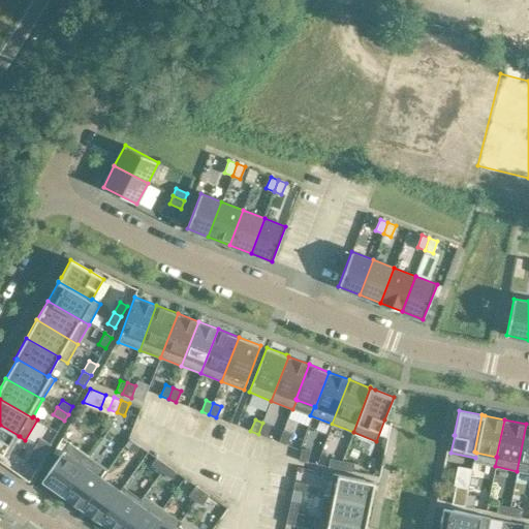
[(262,423),(258,434),(266,437),(271,426),(262,423)]
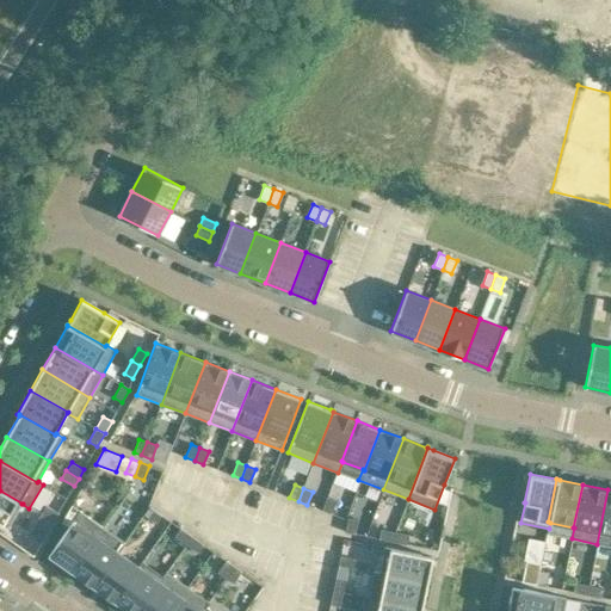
[(610,489),(608,489),(597,544),(610,547),(610,489)]
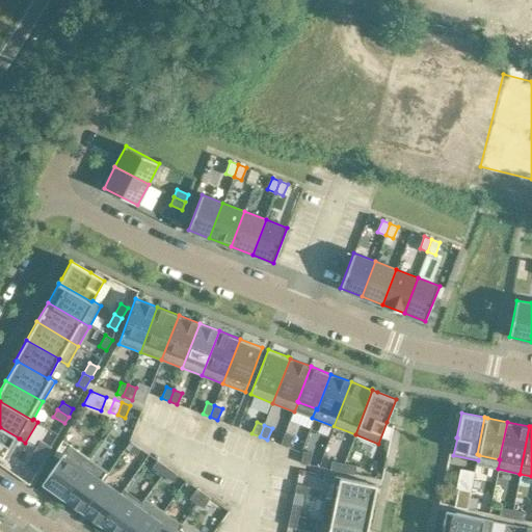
[(0,455),(7,459),(19,439),(20,439),(0,427),(0,455)]
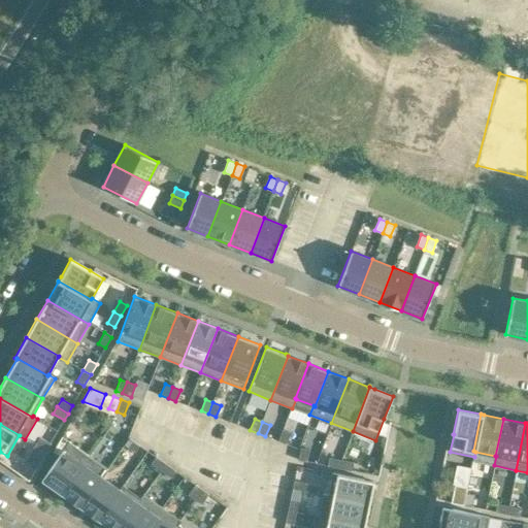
[(291,432),(283,429),(278,441),(286,444),(291,432)]
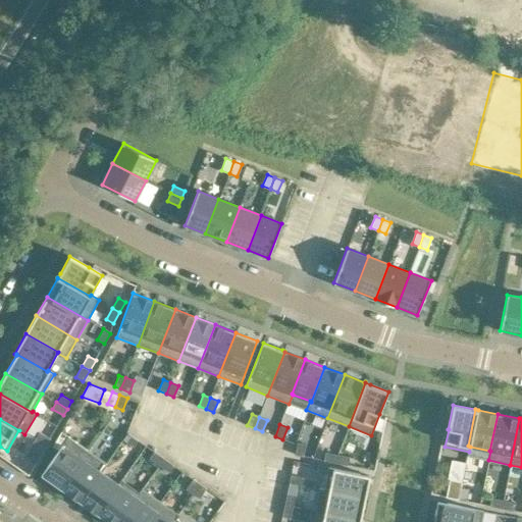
[(47,467),(41,475),(58,487),(61,489),(89,451),(68,436),(61,431),(53,446),(59,450),(47,467)]
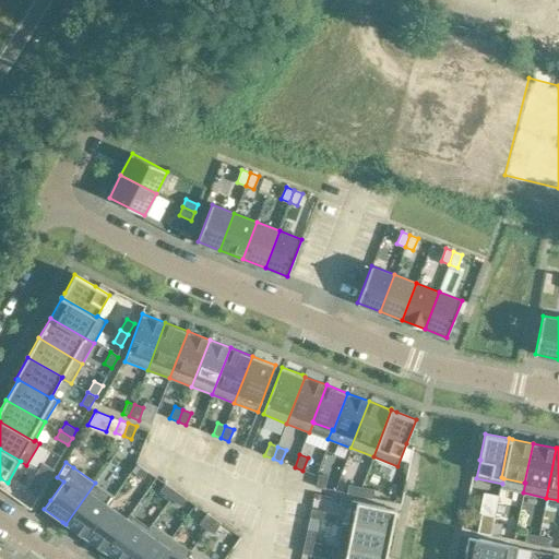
[(43,463),(38,471),(49,477),(54,470),(43,463)]
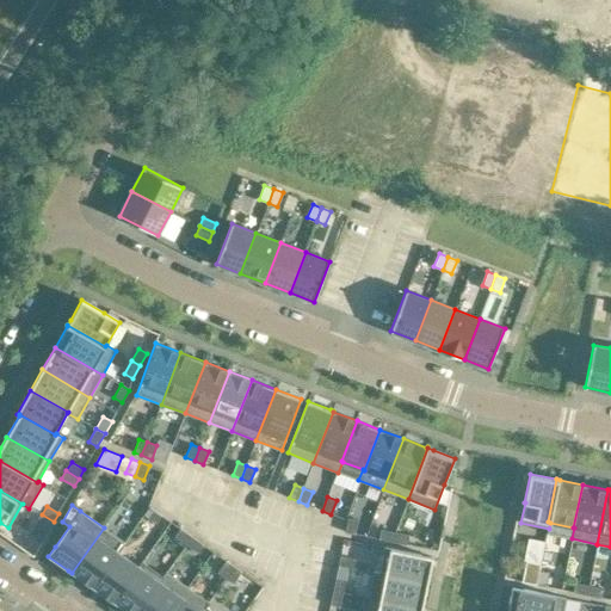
[(149,507),(143,514),(155,523),(161,516),(149,507)]
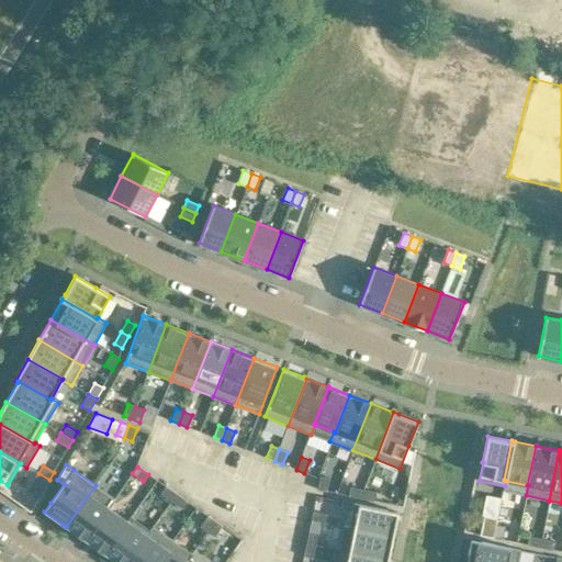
[(37,473),(27,490),(40,497),(49,480),(38,473),(37,473)]
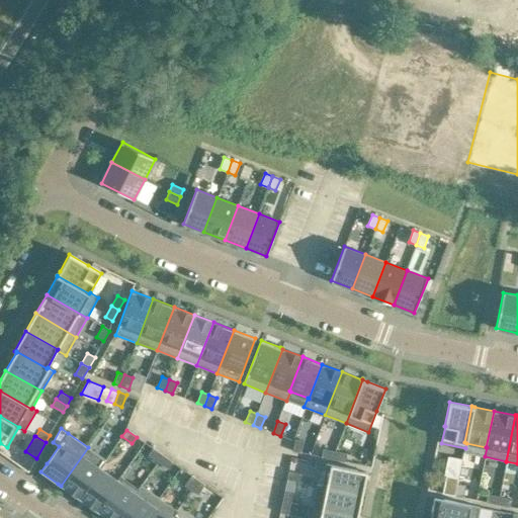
[(295,439),(292,451),(300,453),(304,441),(295,439)]
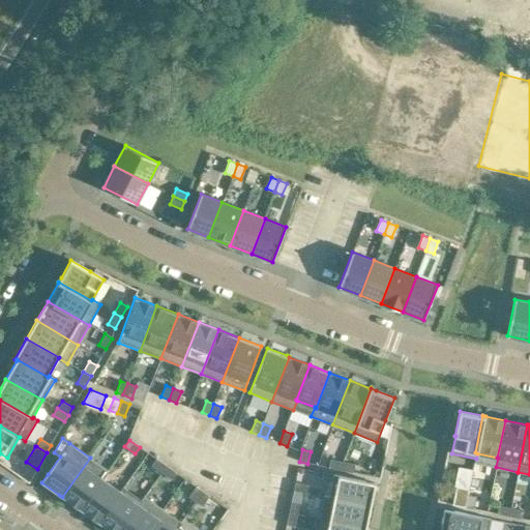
[(101,478),(104,479),(109,471),(90,458),(62,497),(81,509),(101,478)]
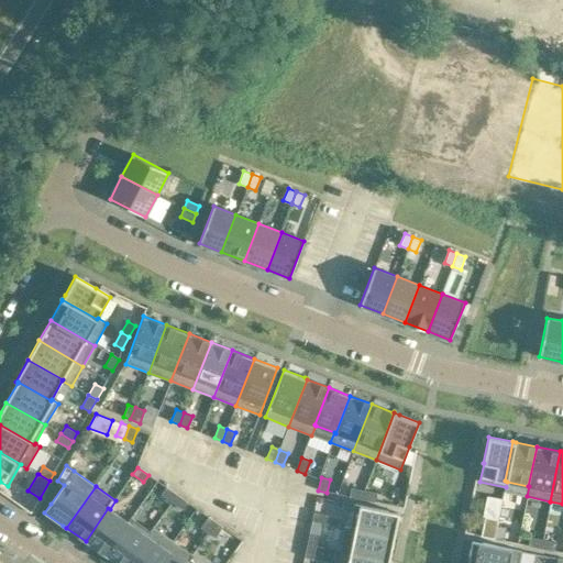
[(172,501),(177,495),(166,487),(161,495),(172,501)]
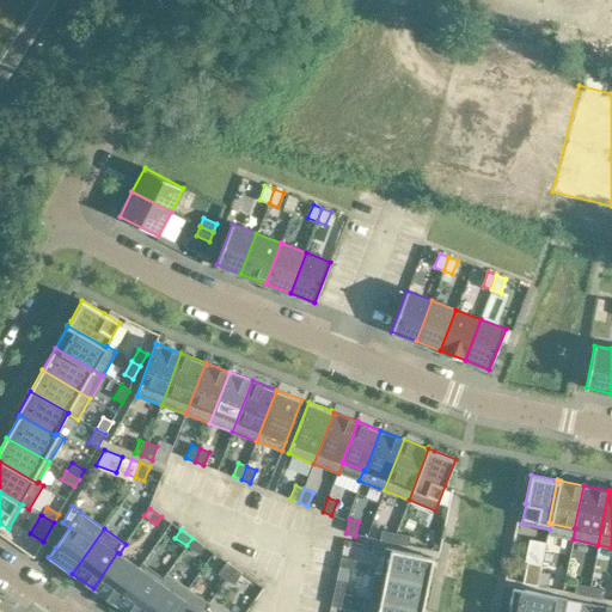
[(393,543),(396,533),(381,531),(380,540),(393,543)]
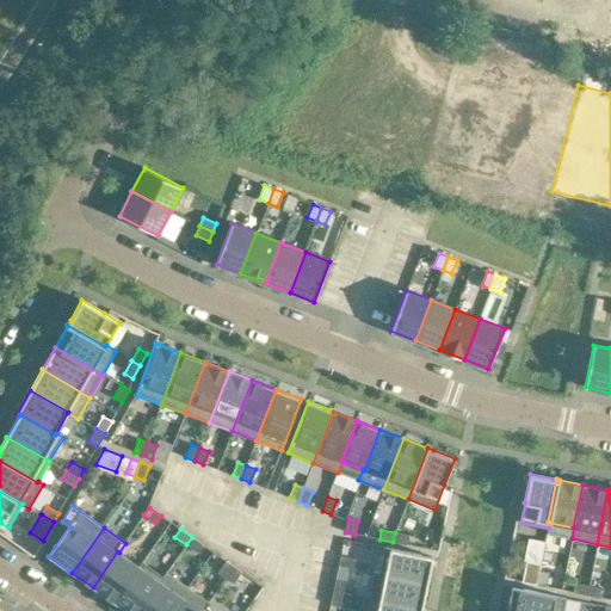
[(409,535),(395,532),(393,542),(407,544),(409,535)]
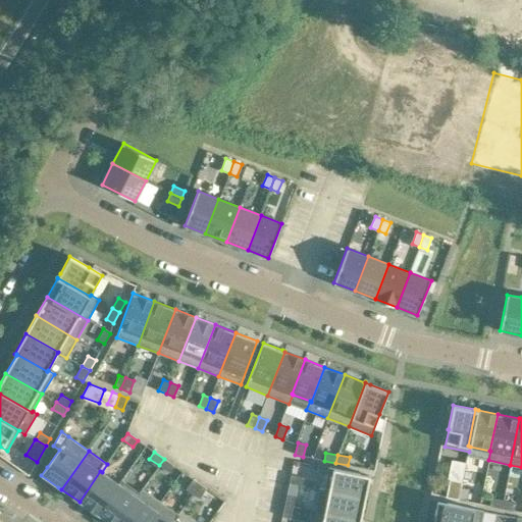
[(174,466),(164,459),(159,465),(169,472),(174,466)]
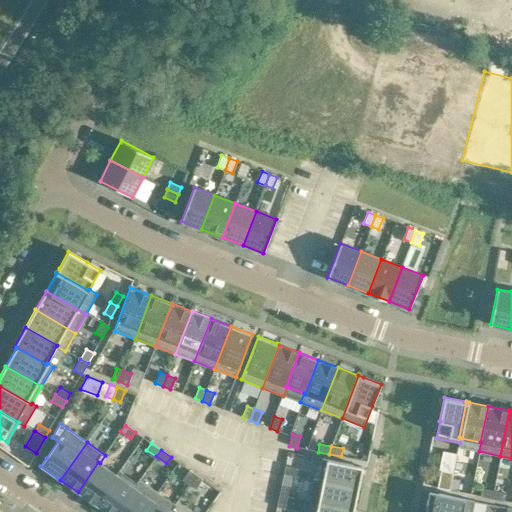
[(322,459),(318,480),(318,481),(358,489),(363,467),(322,459)]
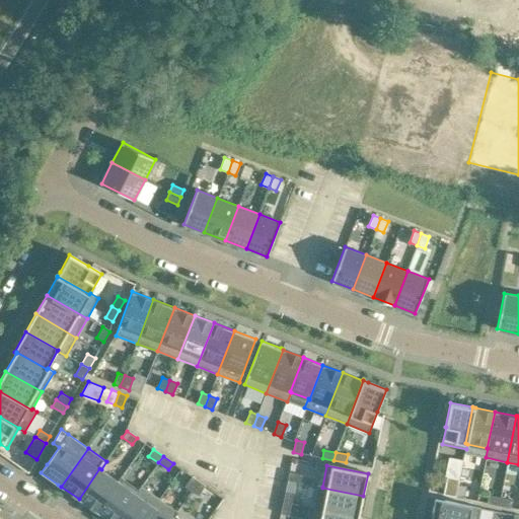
[(118,482),(118,480),(101,469),(99,468),(79,499),(96,512),(118,482)]
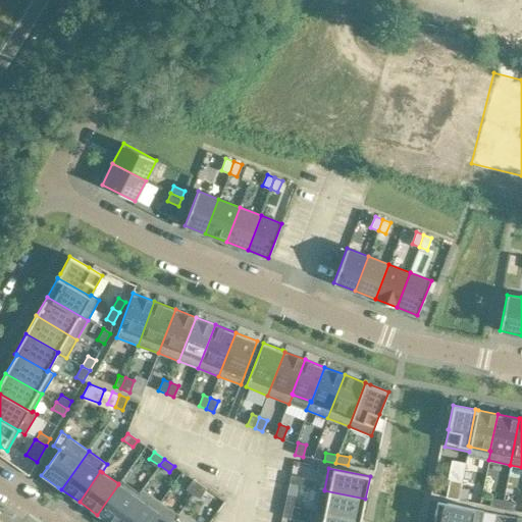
[(291,475),(290,483),(301,485),(303,477),(291,475)]
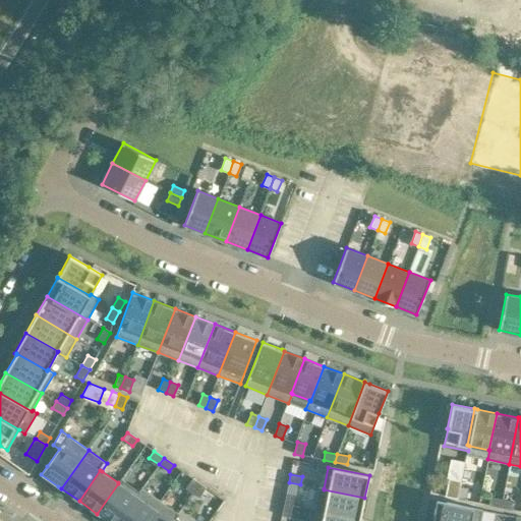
[(118,520),(139,491),(138,491),(120,478),(118,482),(118,483),(97,514),(107,520),(118,520)]
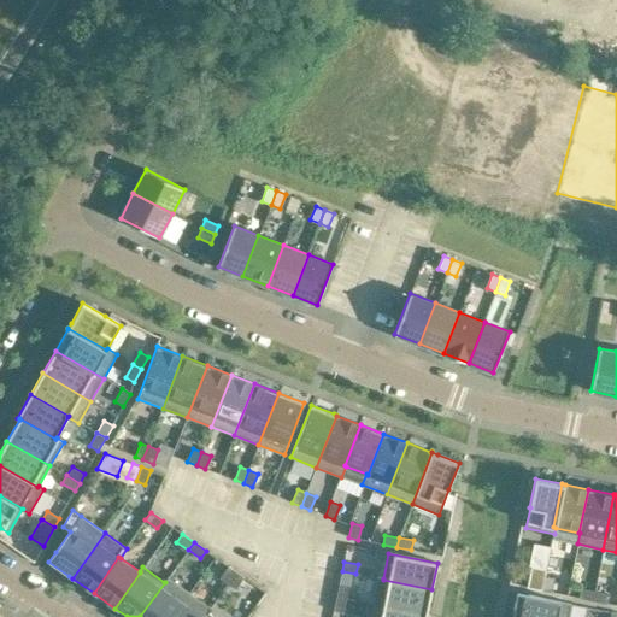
[(228,585),(236,573),(228,566),(219,579),(228,585)]
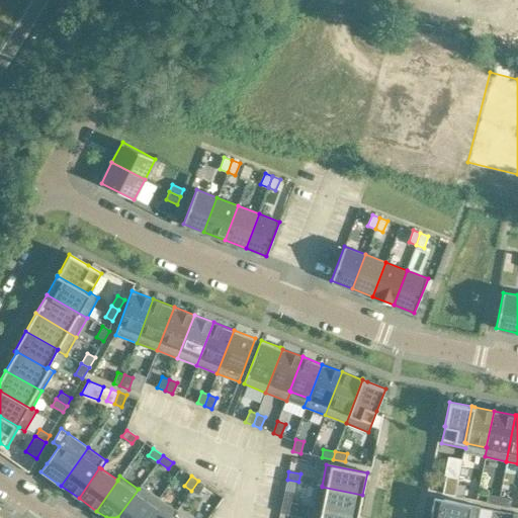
[(198,481),(191,491),(197,495),(204,485),(198,481)]
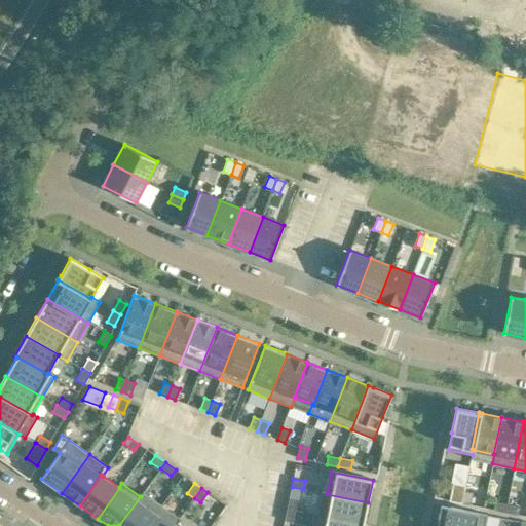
[(462,503),(464,491),(456,490),(454,502),(462,503)]
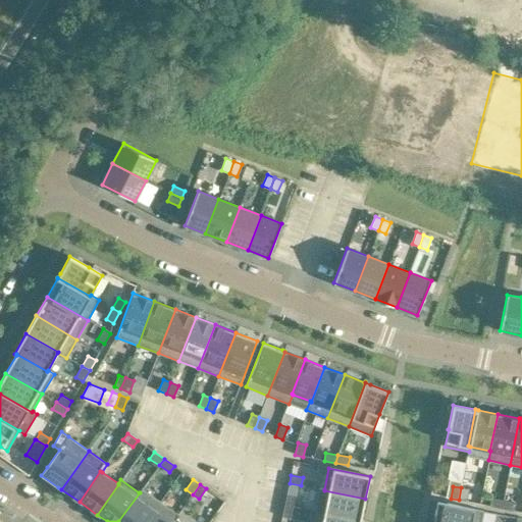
[(461,487),(459,500),(466,502),(469,489),(461,487)]
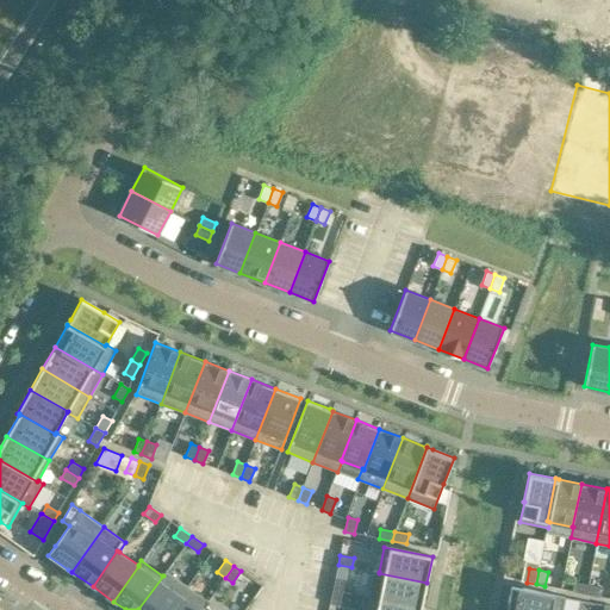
[(166,571),(162,576),(163,576),(138,609),(169,609),(187,586),(166,571)]
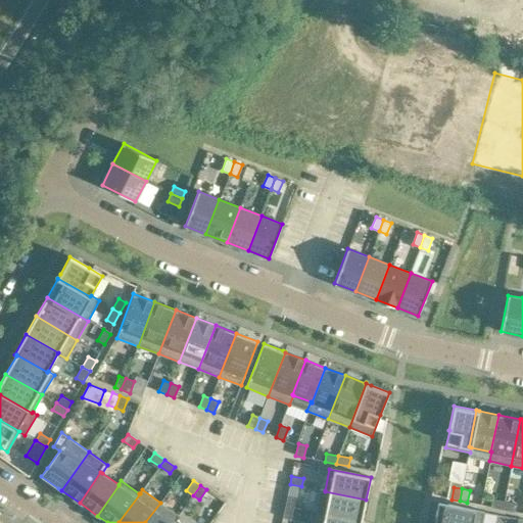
[(362,521),(366,500),(325,491),(325,490),(320,489),(315,513),(325,515),(325,514),(362,521)]
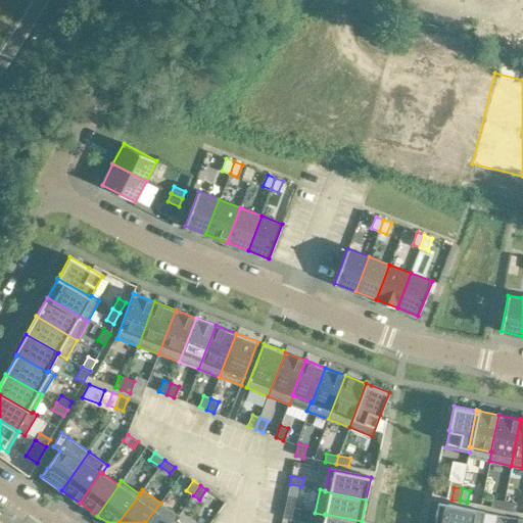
[(285,506),(293,508),(296,495),(288,493),(285,506)]
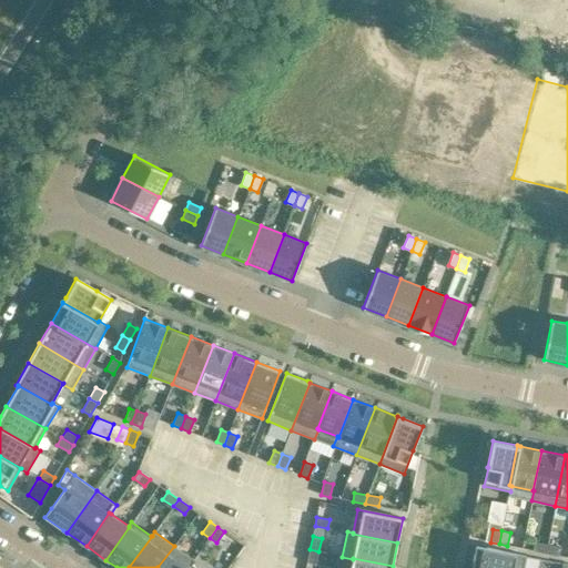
[(533,550),(546,554),(548,545),(535,541),(533,550)]
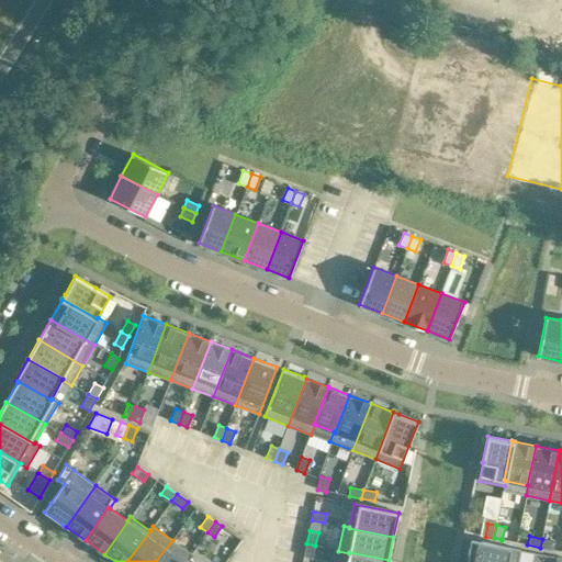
[(542,539),(540,548),(553,550),(554,541),(542,539)]
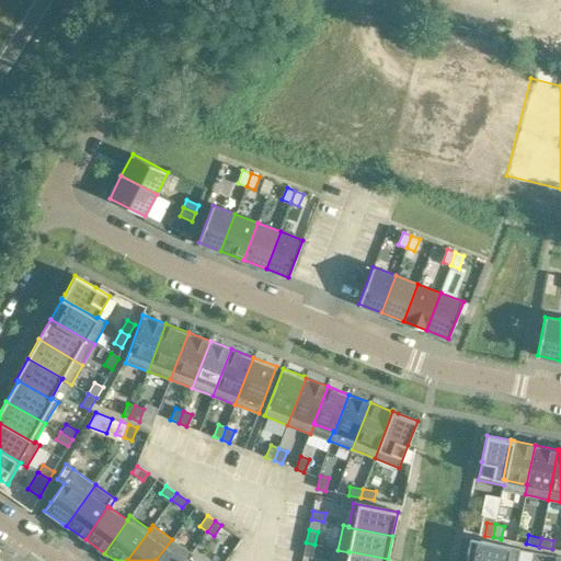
[(185,560),(189,557),(190,558),(193,553),(172,539),(156,560),(185,560)]
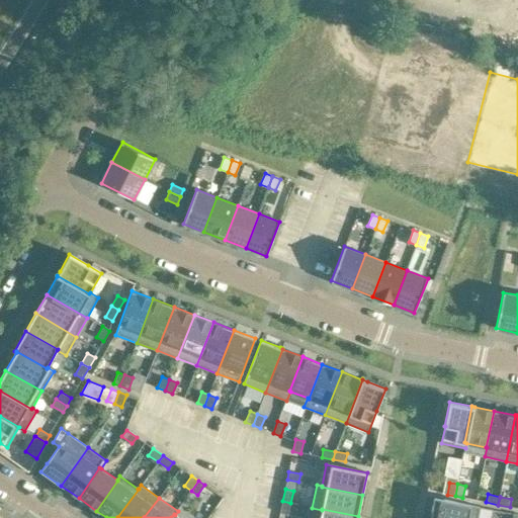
[(434,498),(429,517),(478,517),(480,507),(434,498)]
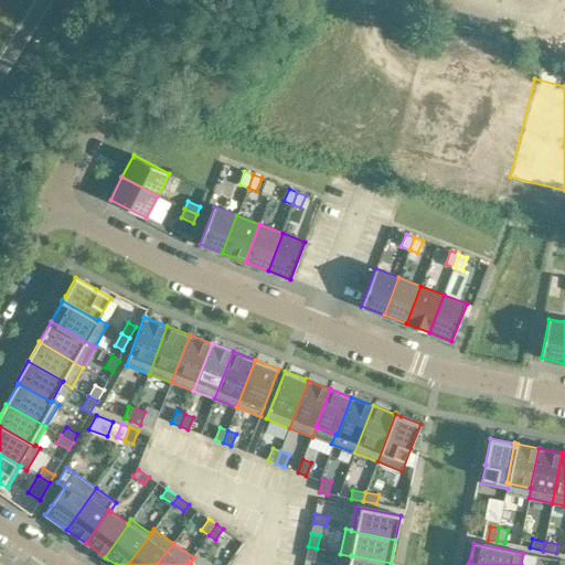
[(317,548),(308,546),(306,560),(315,561),(317,548)]
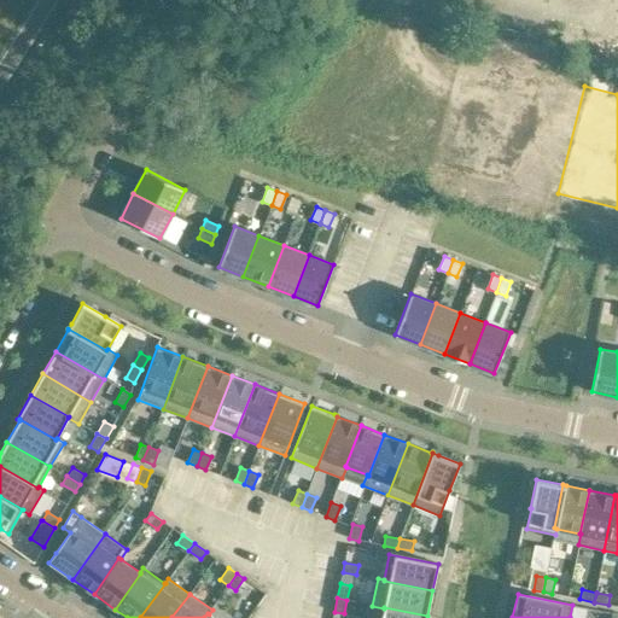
[(382,617),(426,617),(427,616),(384,607),(384,608),(382,617)]
